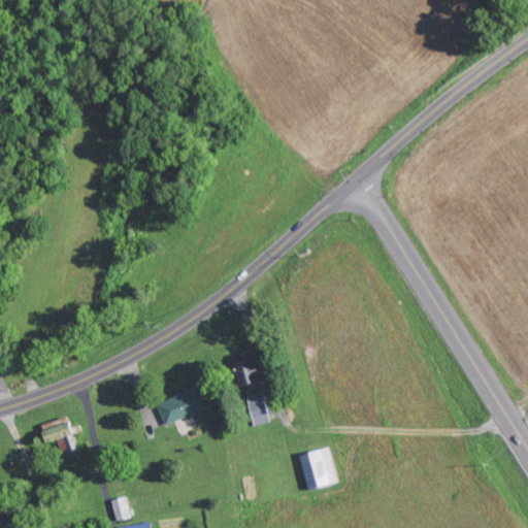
[(260,390),(250,359),(231,365),(240,396),(260,390)]
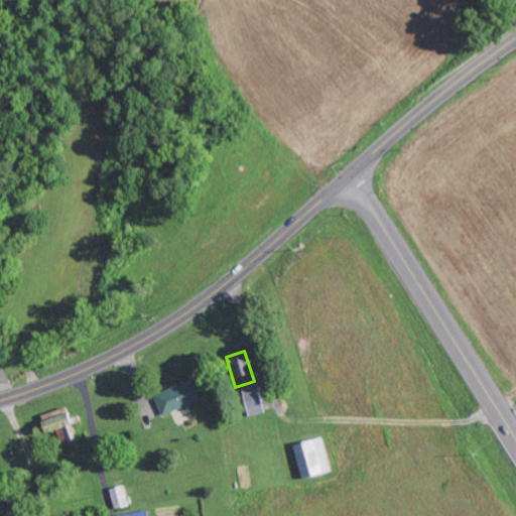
[(152,394),(159,415),(200,402),(192,381),(152,394)]
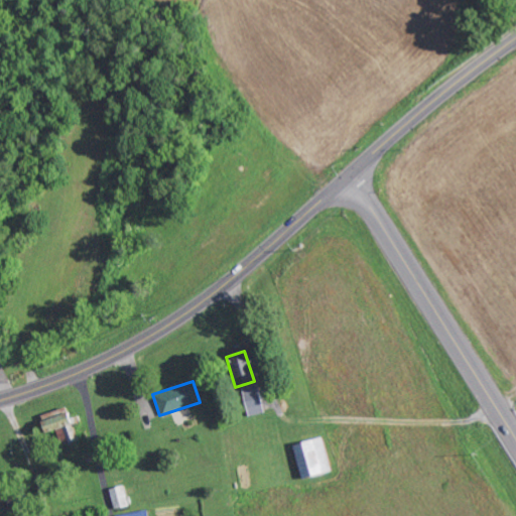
[(247,417),(262,413),(255,384),(240,388),(247,417)]
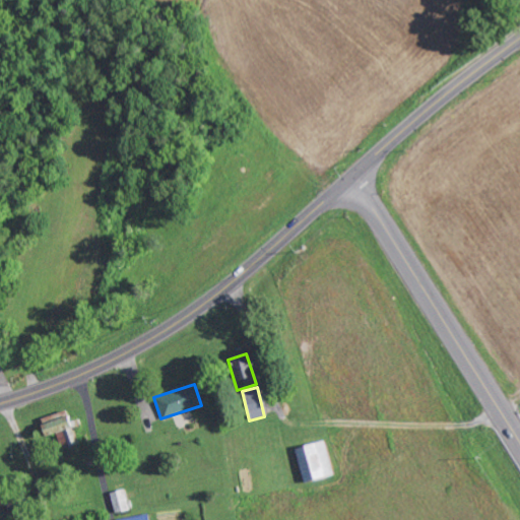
[(62,432),(67,448),(78,444),(68,411),(39,421),(44,437),(62,432)]
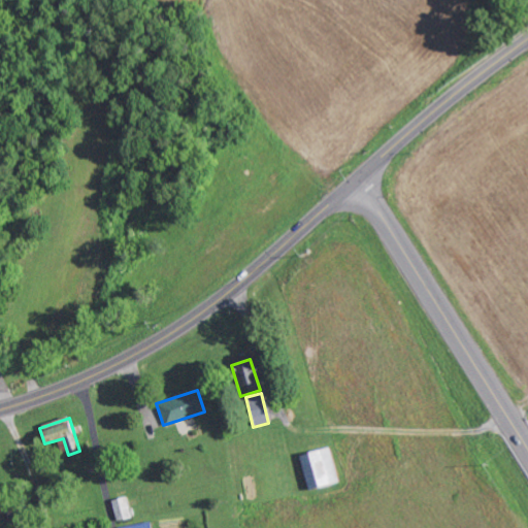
[(303,480),(304,480),(307,491),(336,484),(328,449),(297,456),(303,480)]
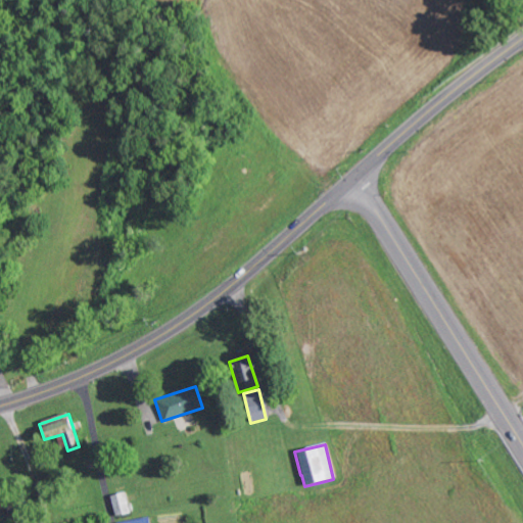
[(110,496),(114,517),(128,514),(124,494),(110,496)]
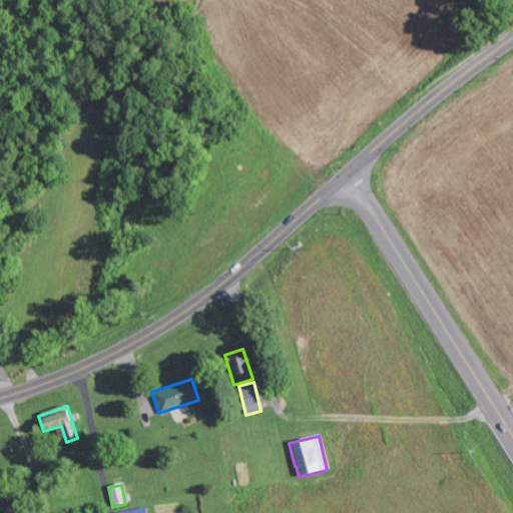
All buildings are outlined.
